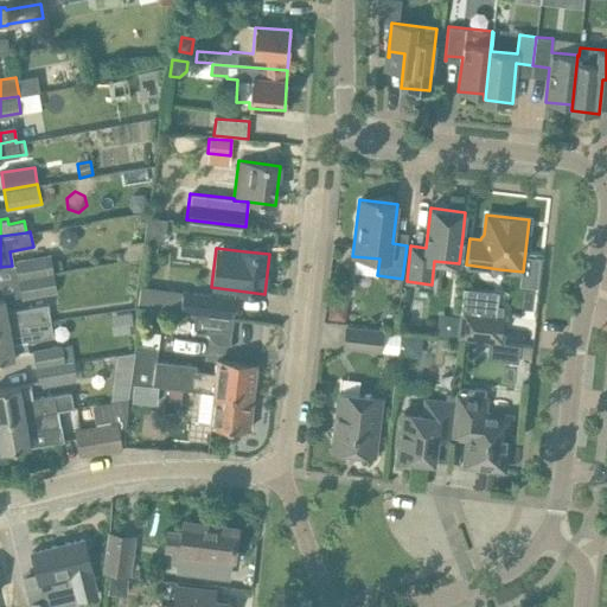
[(16,260),(19,280),(53,274),(50,254),(16,260)]
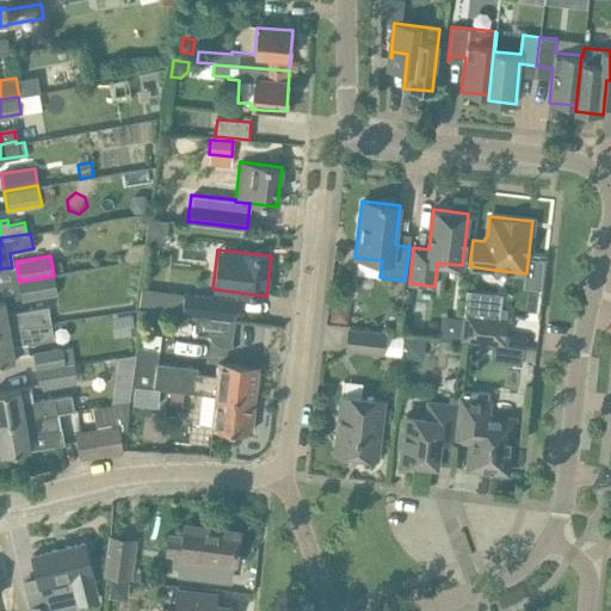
[(19,282),(23,301),(57,294),(54,276),(19,282)]
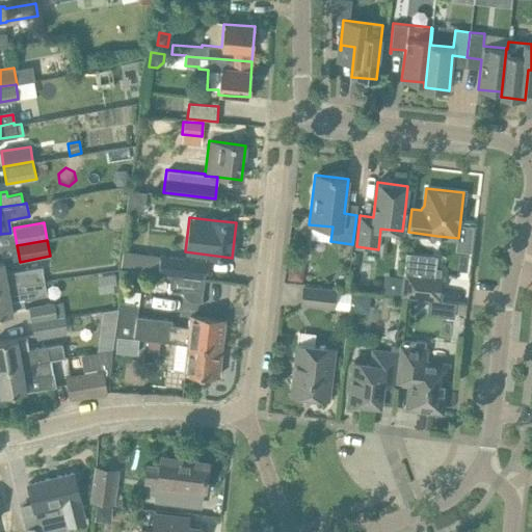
[(204,277),(206,261),(123,250),(121,267),(170,273),(170,274),(204,277)]
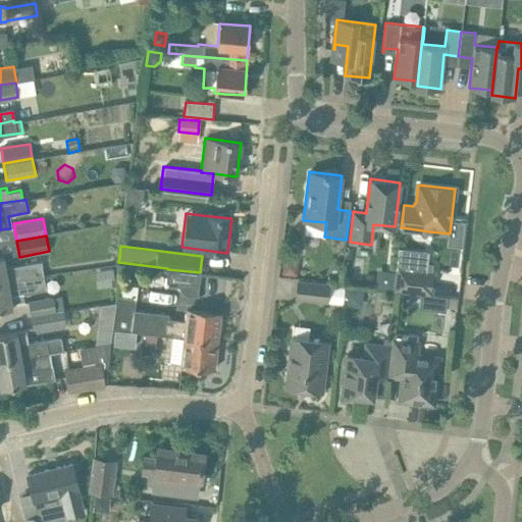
[(0,282),(43,275),(41,261),(5,267),(3,255),(0,255),(0,282)]
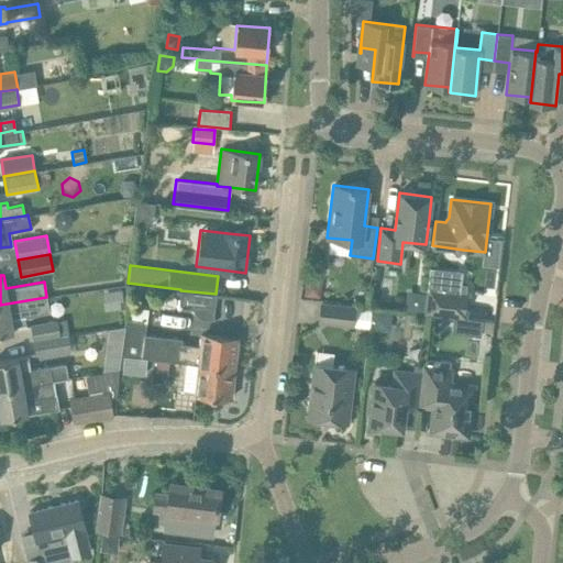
[(307,279),(305,296),(320,298),(321,288),(316,280),(307,279)]
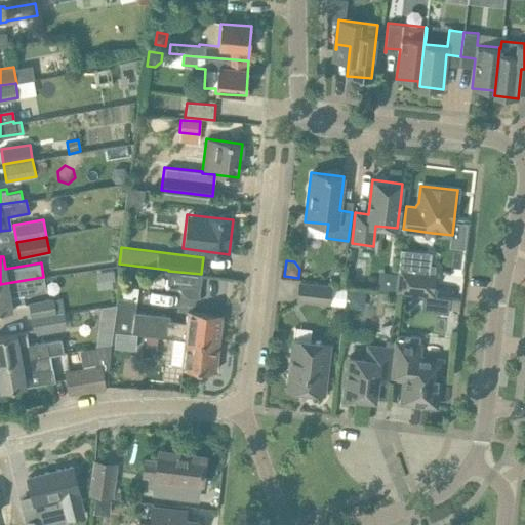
[(397,291),(402,292),(402,293),(415,294),(415,293),(425,294),(434,295),(436,273),(400,269),(397,291)]
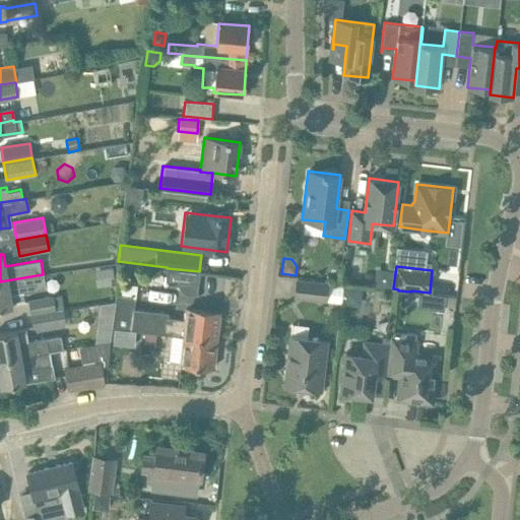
[(93,269),(96,287),(116,284),(113,267),(93,269)]
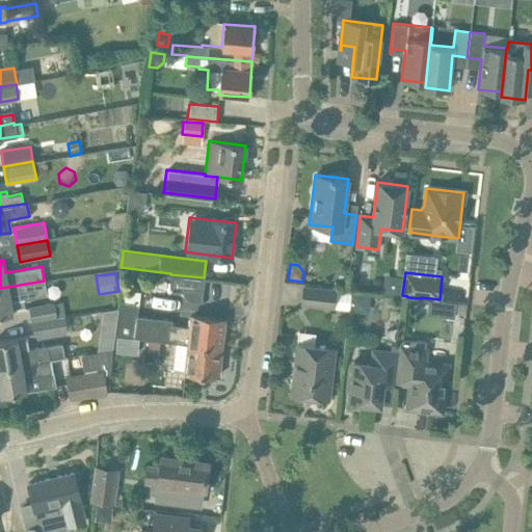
[(187,288),(203,290),(204,277),(170,274),(169,287),(174,291),(182,292),(187,288)]
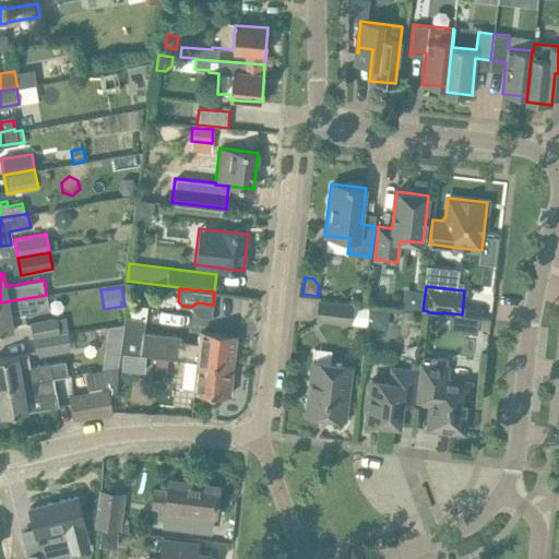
[(49,309),(46,295),(0,302),(0,331),(12,329),(10,316),(49,309)]
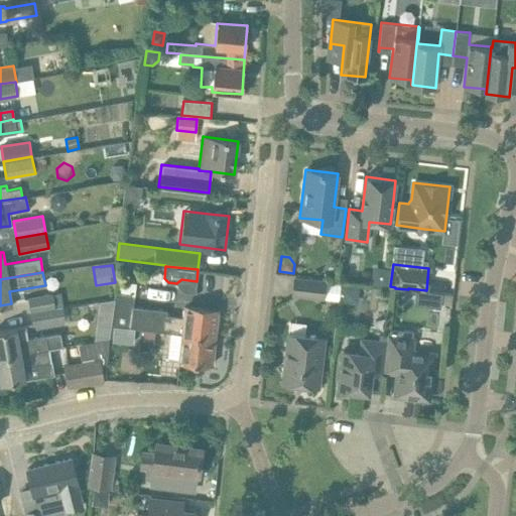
[(292,294),(312,296),(324,297),(325,281),(294,278),(292,294)]
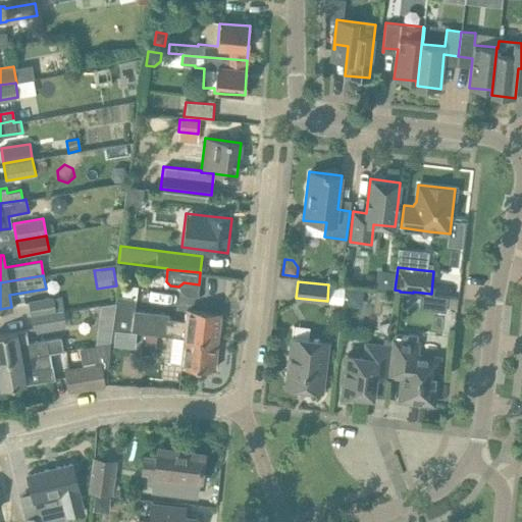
[(116,297),(112,328),(115,328),(136,331),(145,332),(155,333),(171,336),(172,336),(216,342),(220,313),(188,310),(187,320),(168,318),(168,314),(135,310),(136,299),(138,285),(120,283),(118,297),(116,297)]
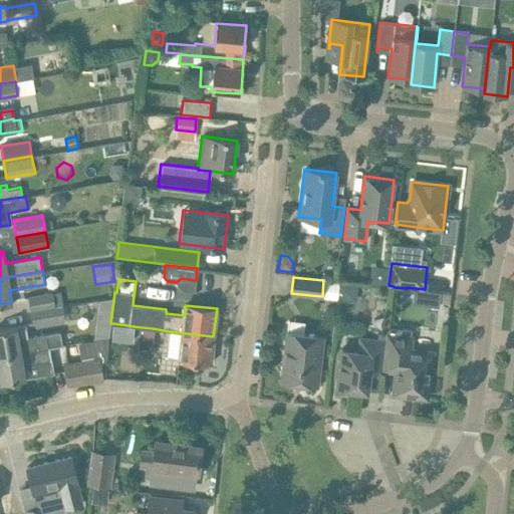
[(439,301),(441,291),(425,289),(416,288),(415,298),(439,301)]
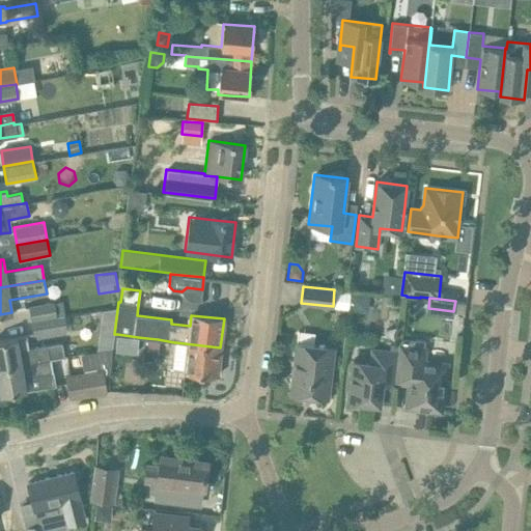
[(31,322),(64,316),(62,301),(29,307),(31,322)]
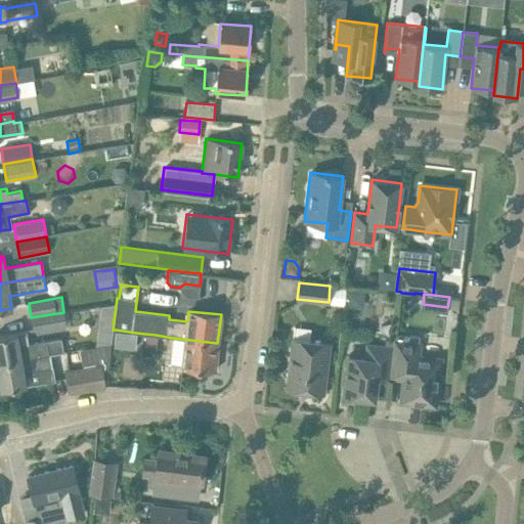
[(101,306),(100,316),(113,318),(115,303),(101,306)]
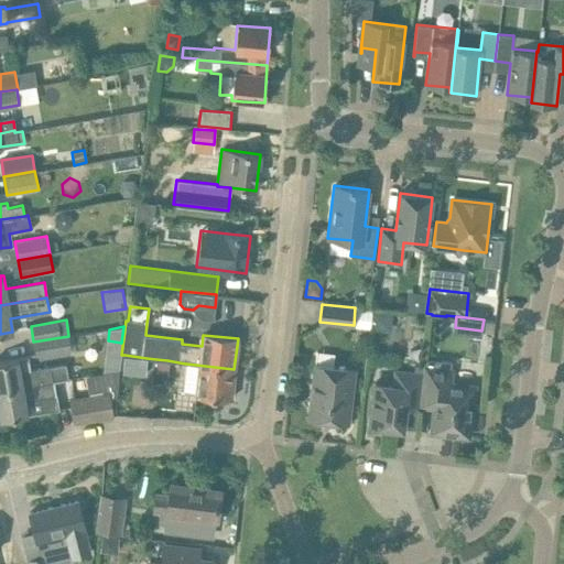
[(68,336),(33,342),(35,355),(72,349),(68,336)]
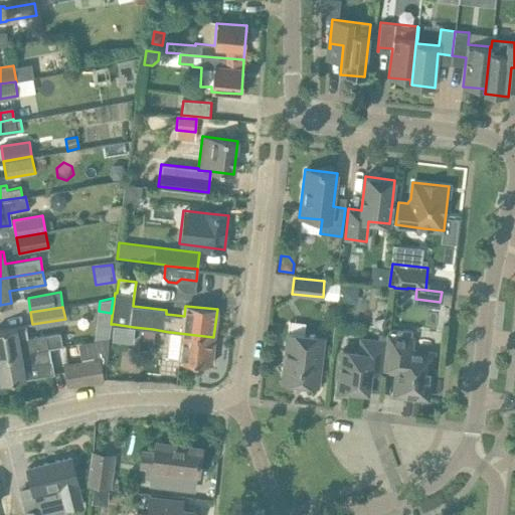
[(114,324),(112,340),(132,342),(134,327),(114,324)]
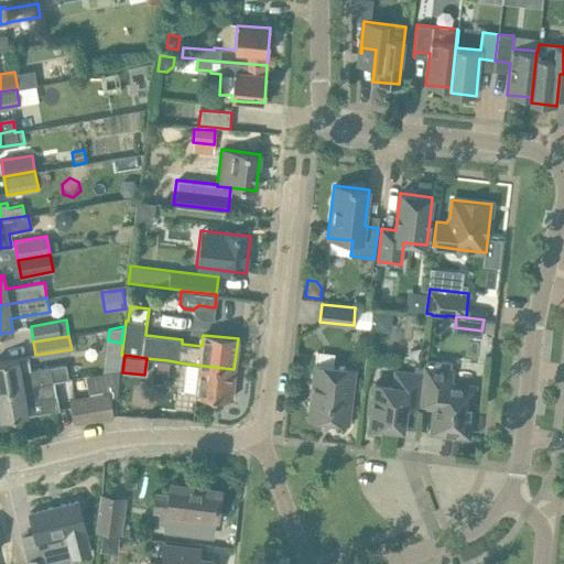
[(0,360),(0,389),(54,380),(68,378),(65,365),(31,370),(29,356),(0,360)]
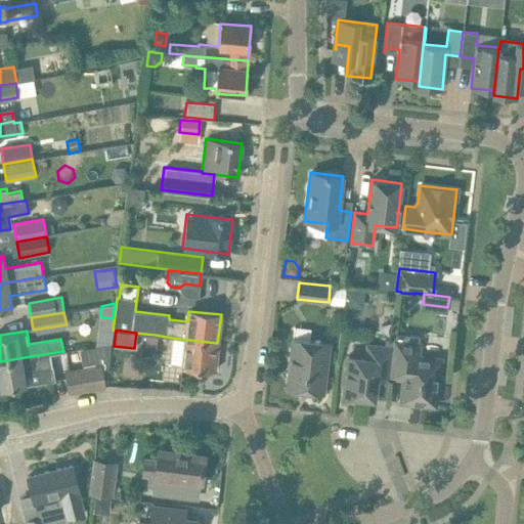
[(403,378),(401,394),(400,401),(432,405),(435,405),(441,358),(418,356),(420,336),(396,333),(395,339),(395,341),(391,377),(403,378)]
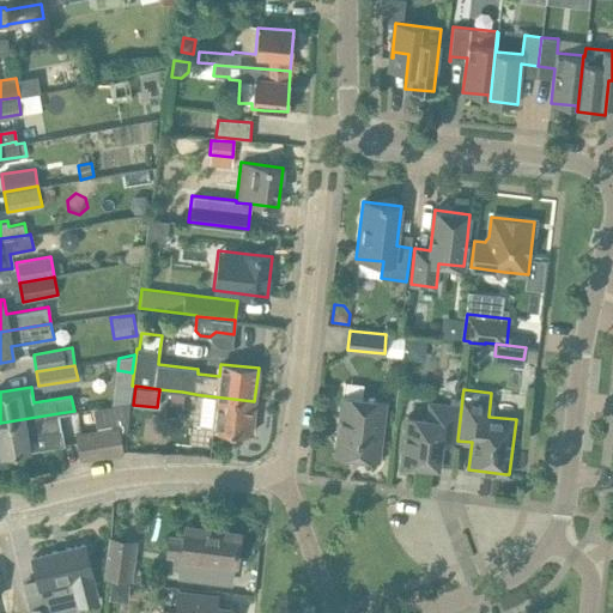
[(170,390),(168,408),(180,410),(182,392),(170,390)]
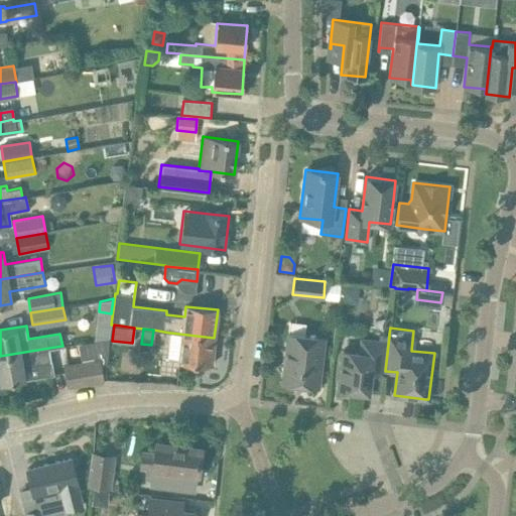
[(169,333),(166,356),(179,358),(179,359),(179,362),(211,366),(214,338),(170,333),(169,333)]
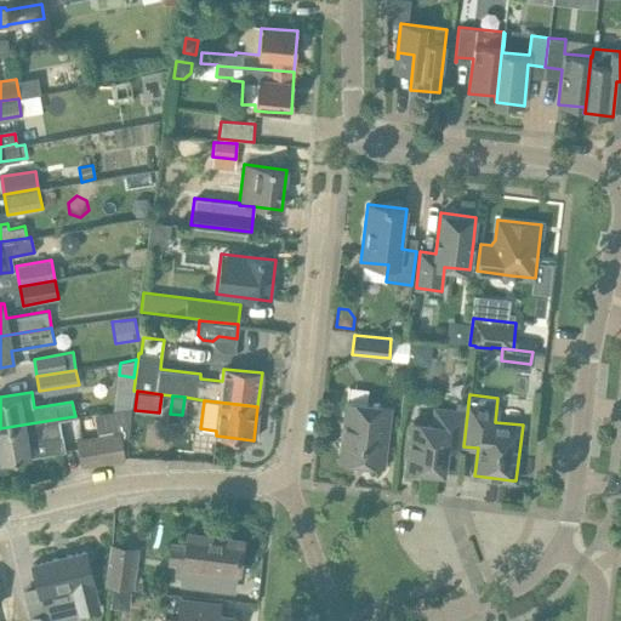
[(383,465),(386,440),(389,406),(347,402),(340,460),(383,465)]
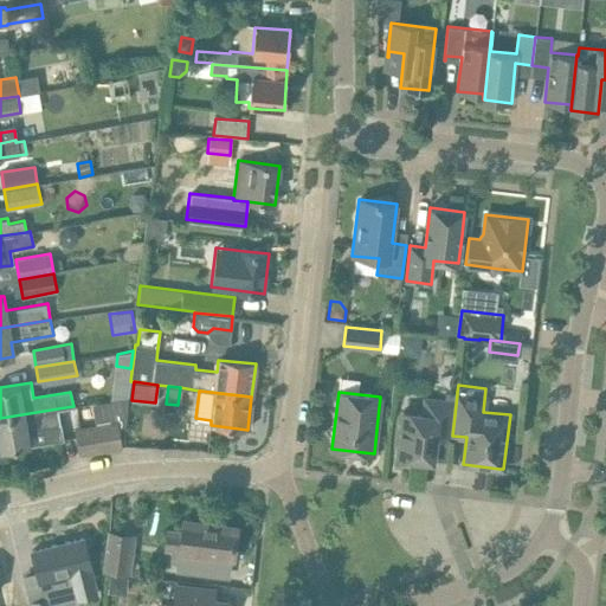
[(97,426),(76,430),(81,453),(120,446),(120,442),(123,440),(128,397),(94,403),(97,426)]
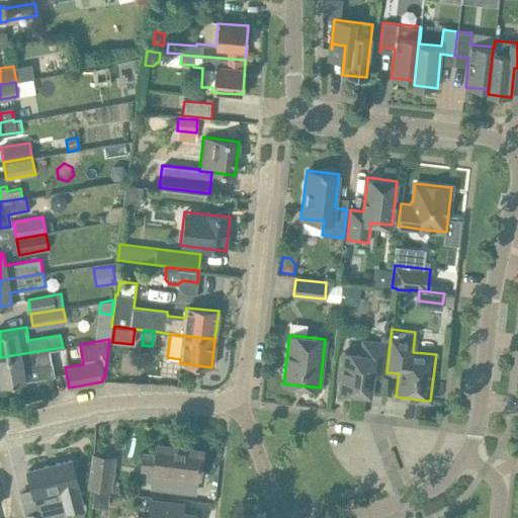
[(339,391),(362,393),(369,394),(372,370),(383,371),(386,352),(387,344),(363,341),(361,354),(344,352),(339,391)]
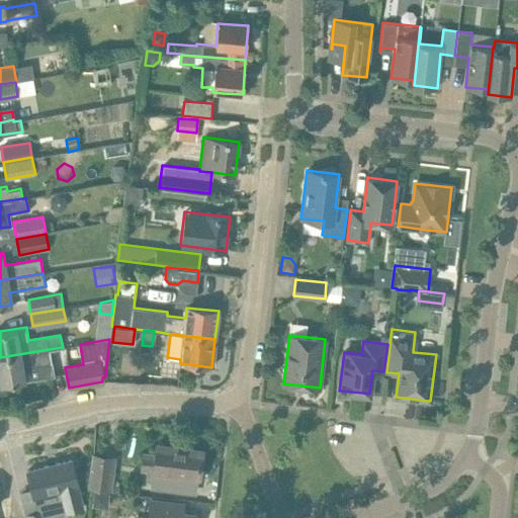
[(50,349),(0,357),(0,383),(0,384),(54,375),(50,349)]
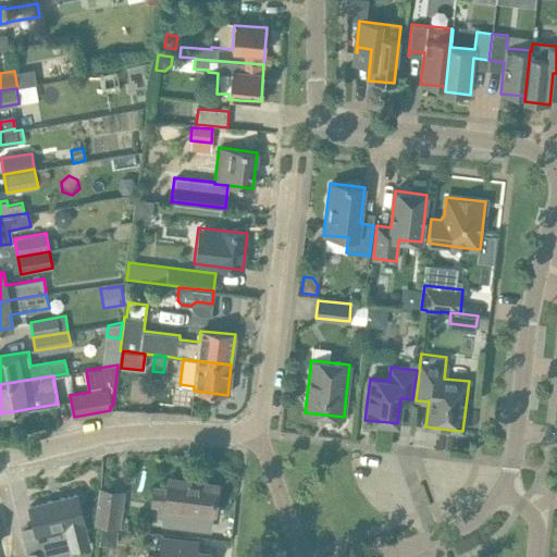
[(156,489),(153,505),(159,506),(158,515),(163,516),(162,523),(195,528),(197,511),(199,511),(213,512),(217,485),(202,484),(188,482),(170,480),(168,491),(156,489)]
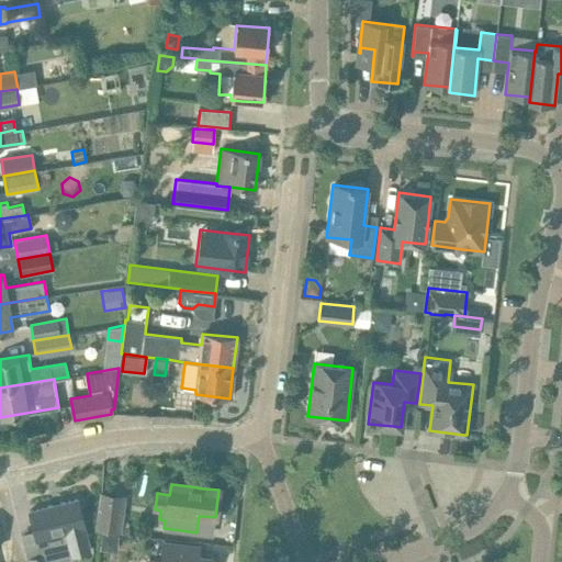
[(119,532),(120,519),(123,498),(101,495),(97,530),(119,532)]
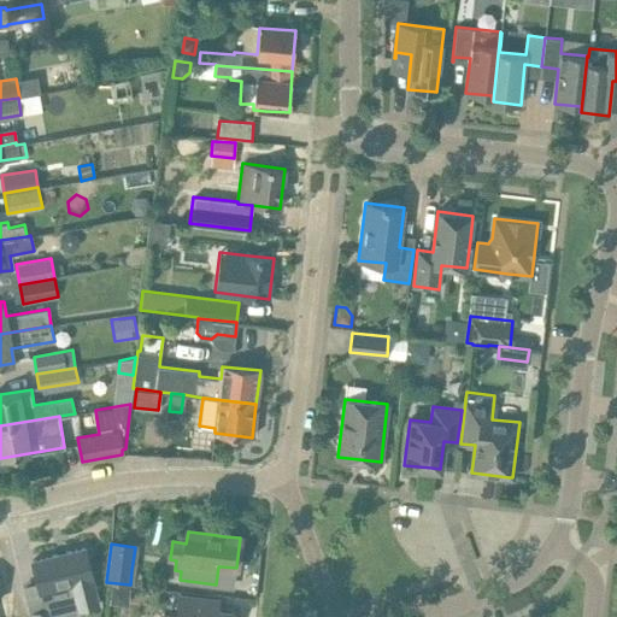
[(45,610),(30,613),(30,616),(52,616),(52,615),(52,613),(51,610),(74,605),(76,604),(77,607),(78,609),(99,604),(93,579),(84,547),(36,559),(33,560),(37,582),(40,588),(45,610)]
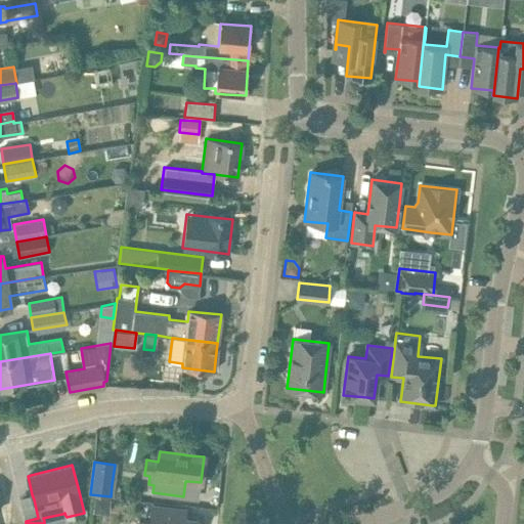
[(195,523),(195,520),(184,519),(185,509),(154,505),(150,523),(138,522),(137,523),(195,523)]
